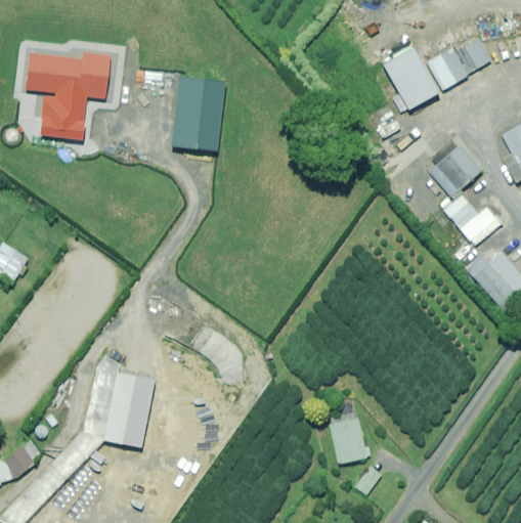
[(491,60),(478,38),(426,68),(415,47),(383,66),(408,110),(491,60)]
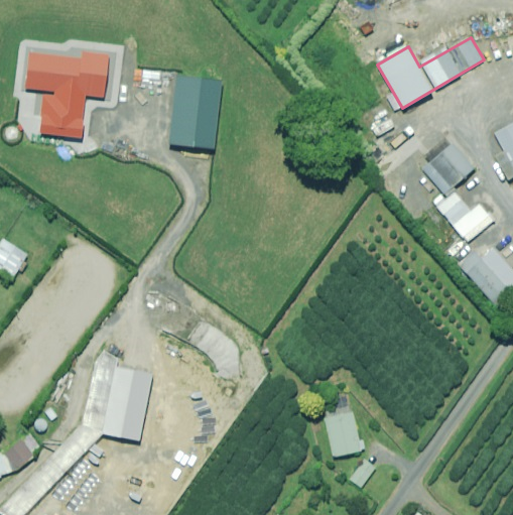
[(106,53),(81,50),(80,56),(27,50),(23,88),(101,96),(106,53)]
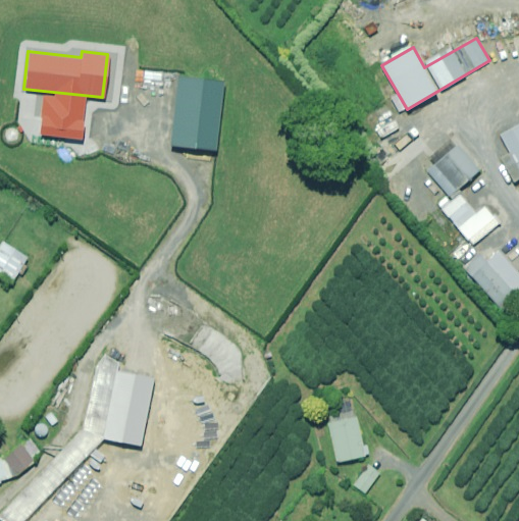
[(518,123),(500,135),(505,143),(495,148),(513,181),(518,177),(518,123)]
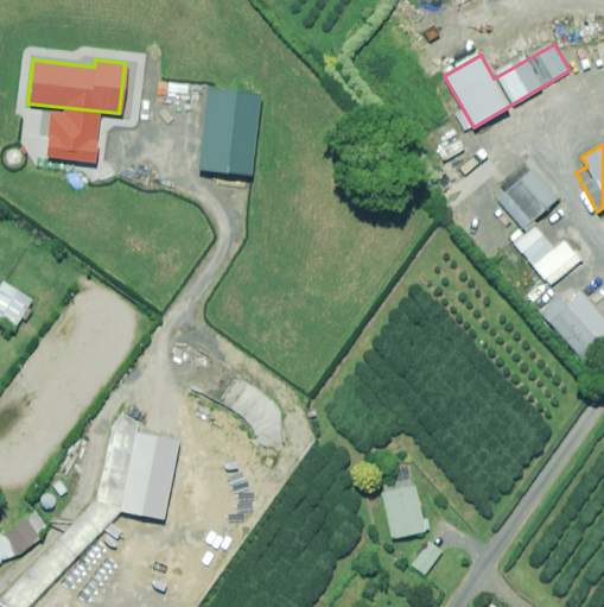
[(558,196),(533,169),(498,200),(523,228),(558,196)]
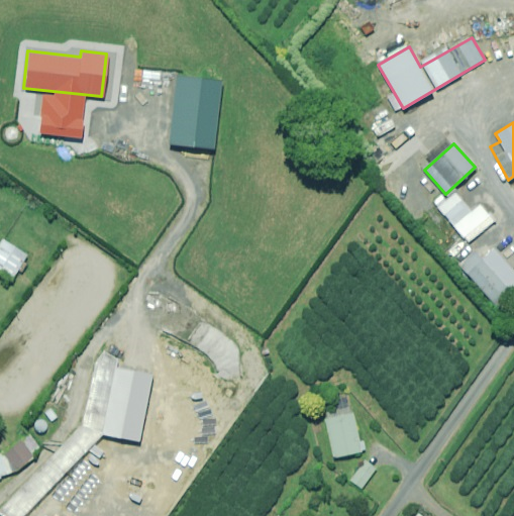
[(472,211),(455,192),(446,199),(442,194),(434,201),(468,242),(494,220),(481,204),(472,211)]
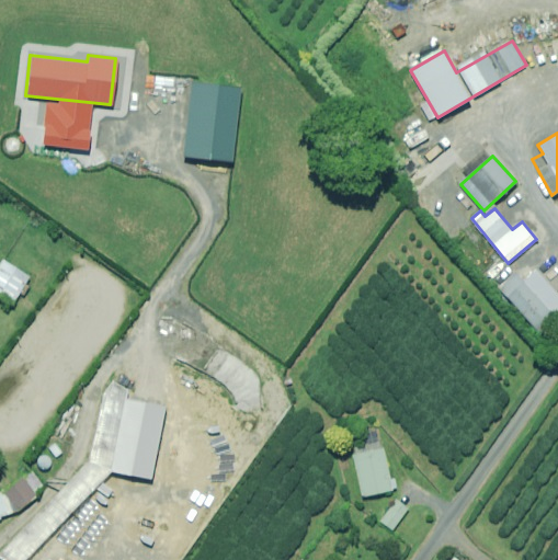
[(30,275),(3,259),(0,264),(0,296),(12,304),(30,275)]
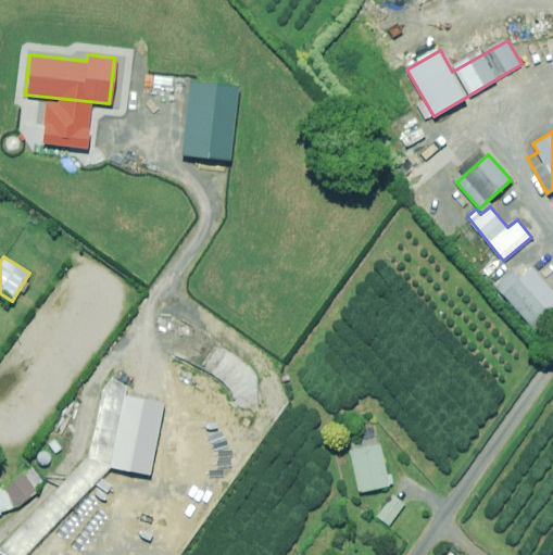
[(552,313),(552,291),(530,267),(518,278),(512,269),(494,286),(536,329),(552,313)]
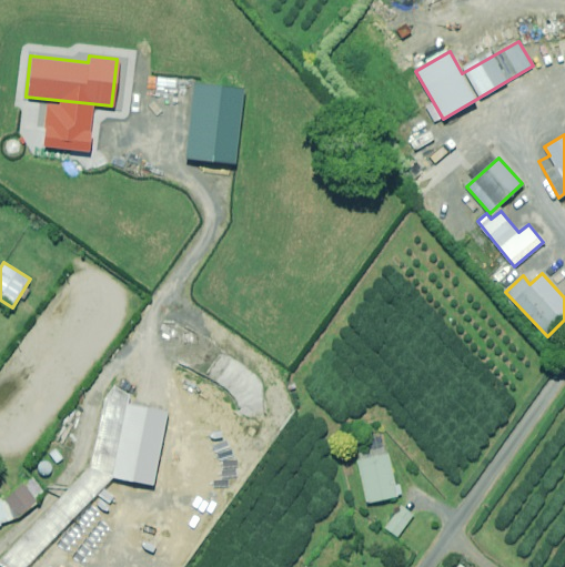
[(103,405),(91,466),(92,471),(3,563),(8,566),(23,566),(112,476),(112,471),(128,392),(110,388),(107,406),(103,405)]
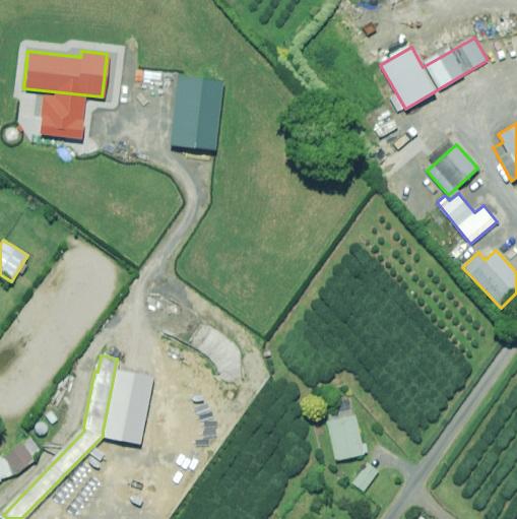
[(354,414),(326,420),(335,460),(364,454),(354,414)]
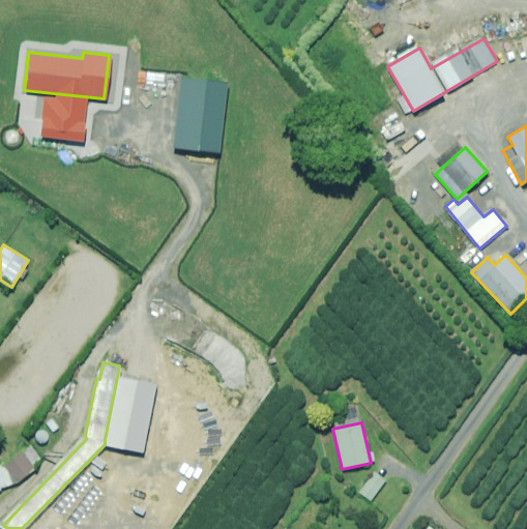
[(17,483),(35,470),(41,458),(31,444),(8,460),(0,463),(0,490),(16,485),(17,483)]
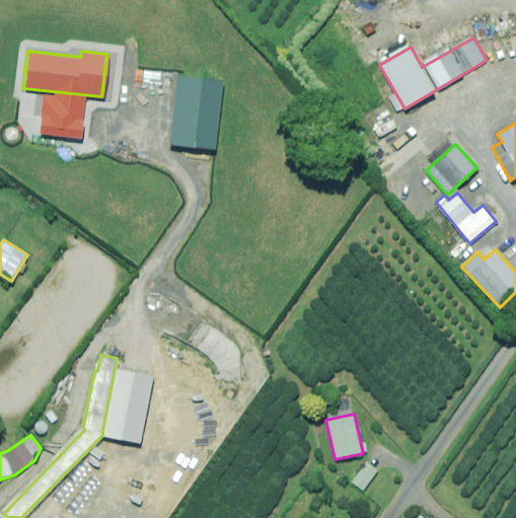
[(378,469),(367,460),(351,482),(362,490),(378,469)]
